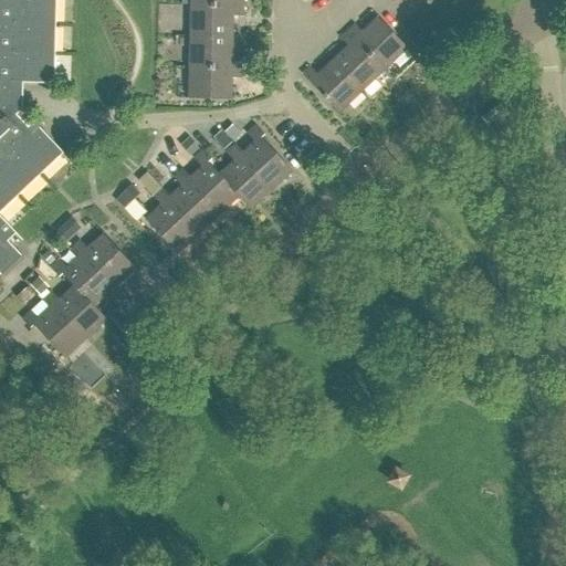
[(0,0),(0,275),(2,278),(23,259),(13,248),(22,240),(0,216),(0,212),(63,154),(33,122),(28,127),(11,109),(12,83),(54,84),(55,0),(0,0)]
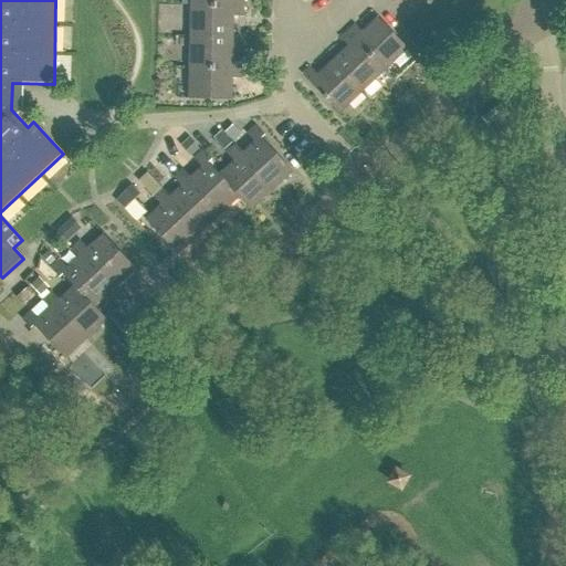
[(241,16),(241,4),(189,3),(189,34),(231,35),(231,16),(241,16)]
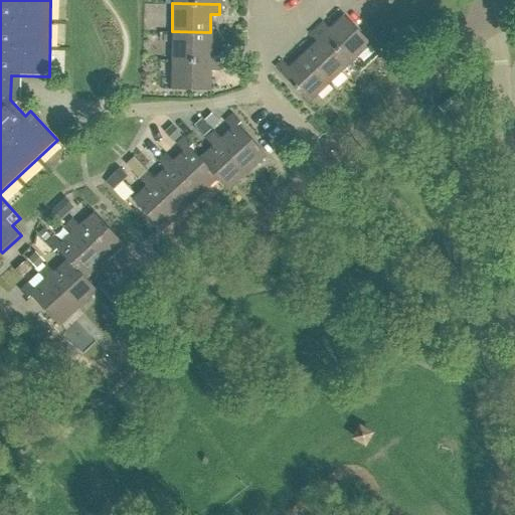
[(316,27),(349,62),(370,43),(343,15),(328,29),(322,22),(316,27)]
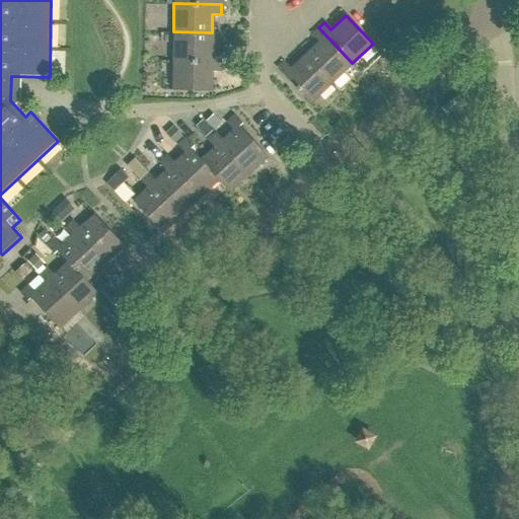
[(330,83),(352,63),(318,27),(311,34),(317,42),(304,55),(330,83)]
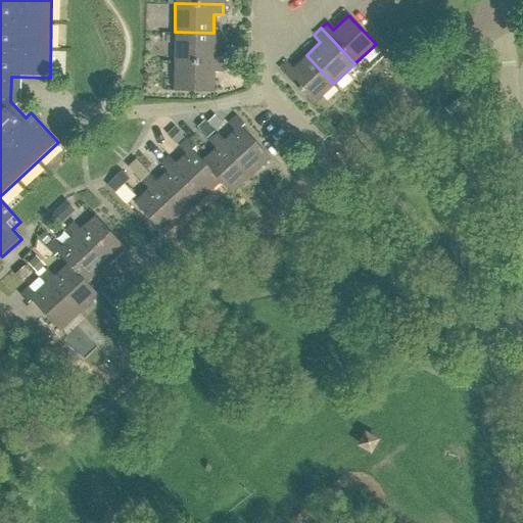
[(175,61),(223,61),(223,53),(214,53),(214,33),(175,32),(175,61)]
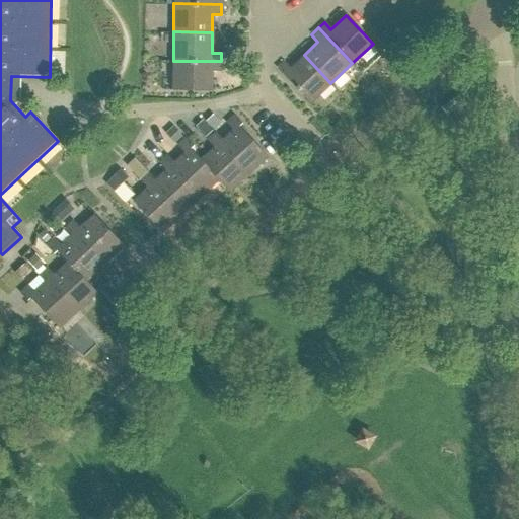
[(310,102),(330,83),(304,55),(289,68),(283,62),(277,68),(310,102)]
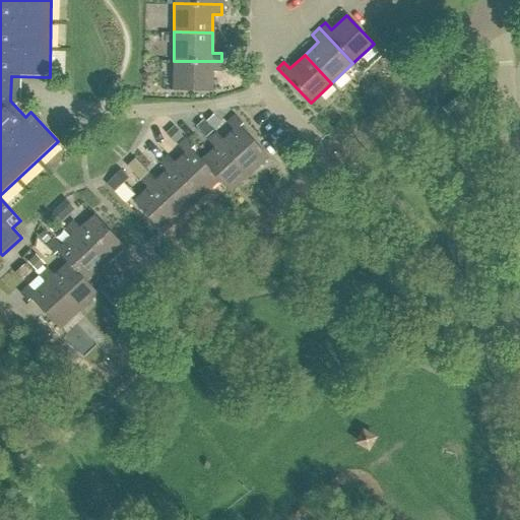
[(221,70),(221,61),(174,61),(173,89),(211,90),(211,70),(221,70)]
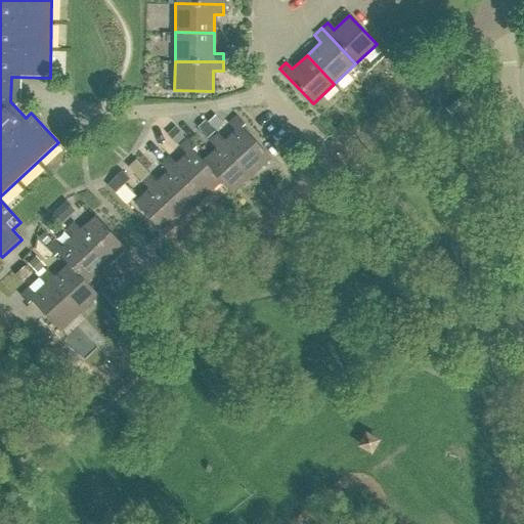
[(214,116),(207,122),(215,131),(222,125),(214,116)]
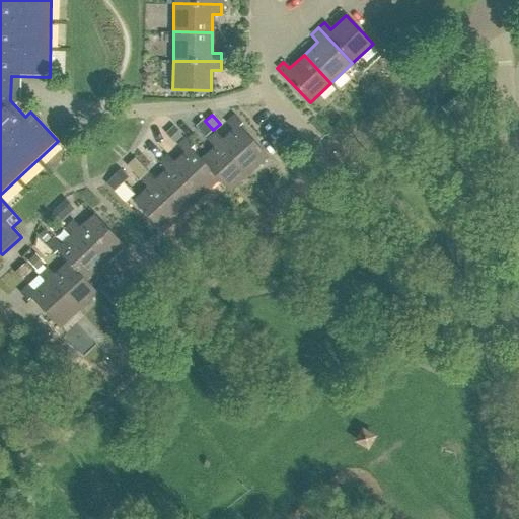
[(219,142),(247,173),(267,156),(238,126),(241,123),(234,115),(226,122),(233,129),(221,140),(219,142)]
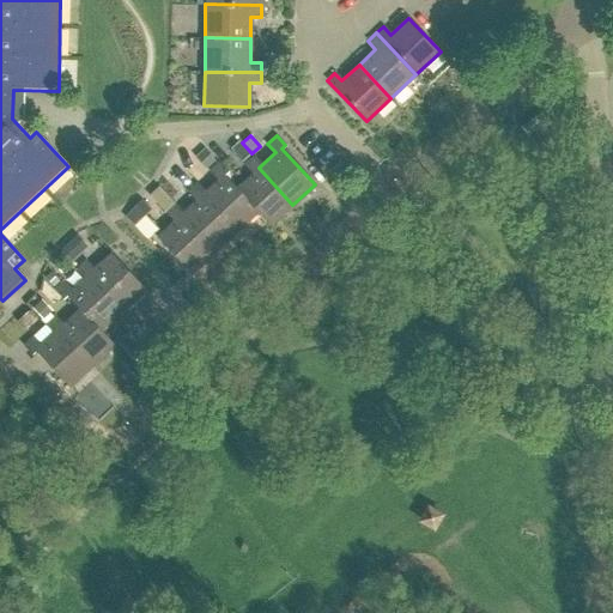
[(250,155),(238,141),(230,149),(242,162),(250,155)]
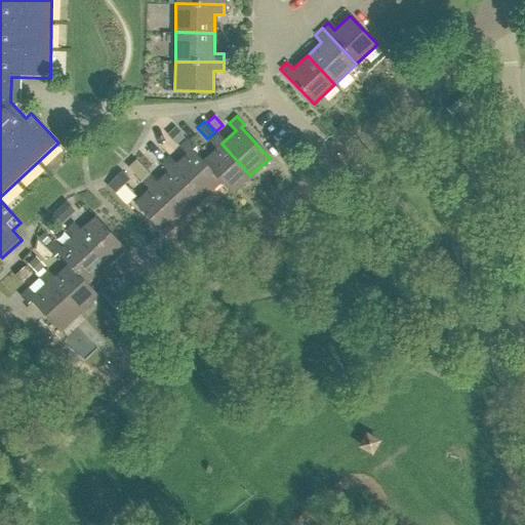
[(184,137),(175,127),(167,134),(176,145),(184,137)]
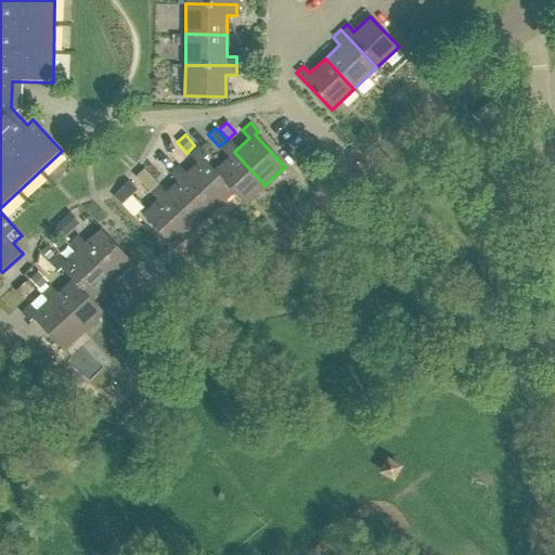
[(234,152),(236,150),(230,141),(221,150),(228,157),(214,170),(245,204),(265,185),(234,152)]
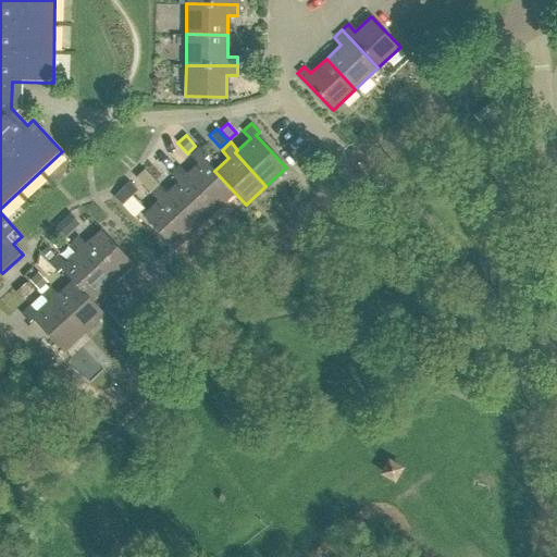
[(183,177),(213,211),(234,193),(214,171),(203,159),(207,157),(199,148),(190,156),(198,163),(187,174),(183,177)]
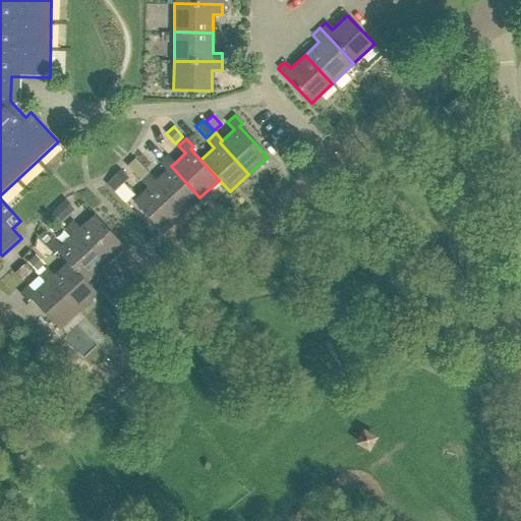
[(171,166),(175,163),(168,156),(160,163),(166,171),(156,180),(152,184),(181,215),(199,197),(171,166)]
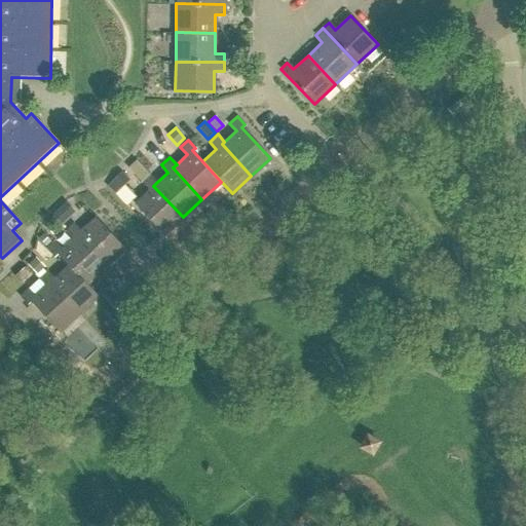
[(122,172),(108,185),(115,193),(129,180),(122,172)]
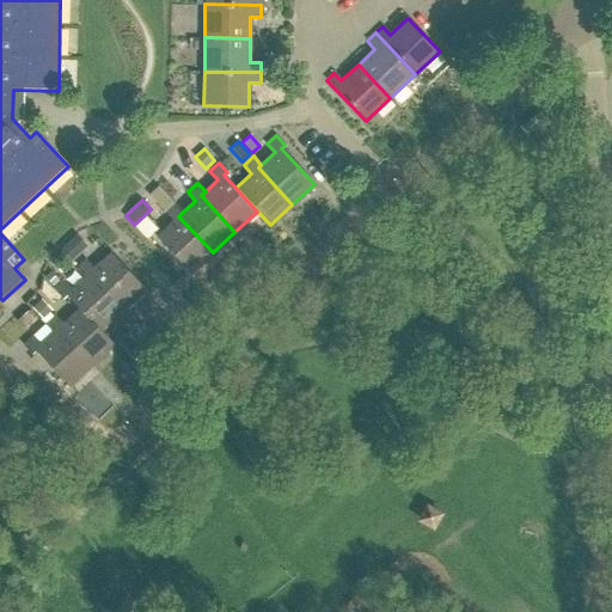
[(173,221),(157,237),(190,273),(213,252),(178,216),(183,212),(175,203),(165,212),(173,221)]
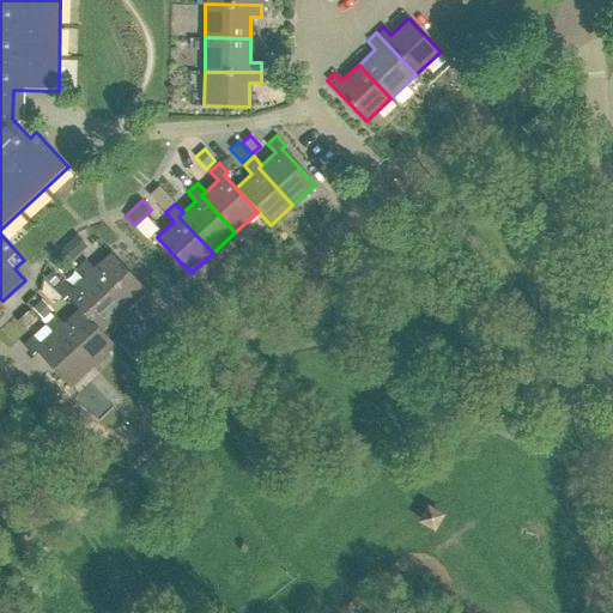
[(78,237),(62,252),(71,262),(86,247),(78,237)]
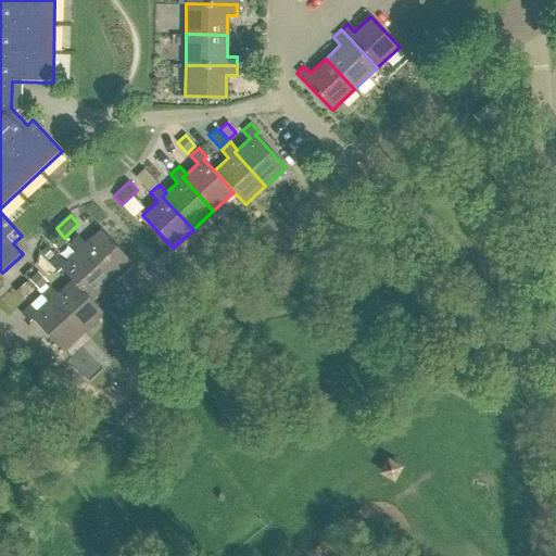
[(80,248),(111,280),(131,263),(100,229),(85,243),(77,236),(68,243),(76,252),(80,248)]
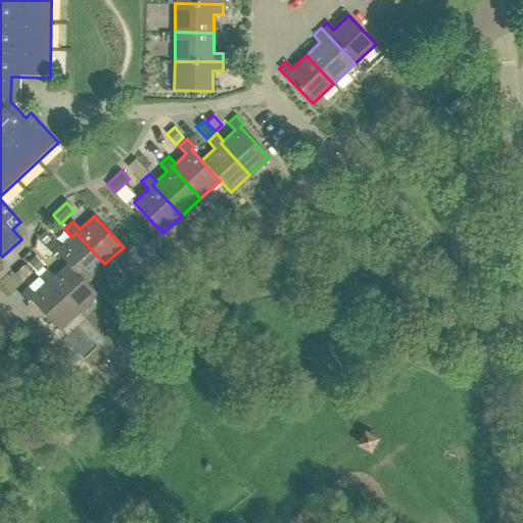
[(49,240),(43,233),(37,238),(43,245),(49,240)]
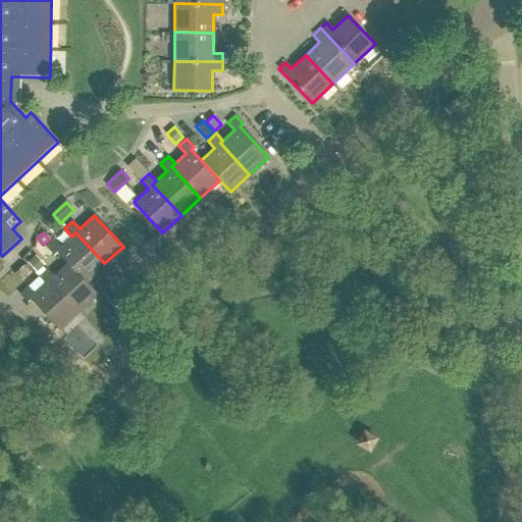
[(86,280),(104,263),(75,232),(71,237),(60,247),(53,240),(45,247),(52,255),(55,252),(65,264),(84,283),(86,280)]
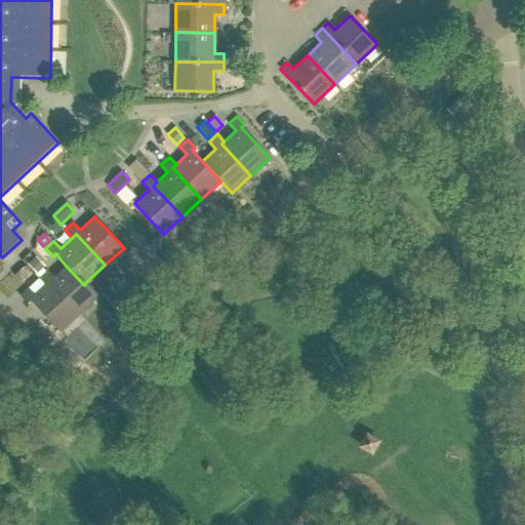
[(28,265),(36,274),(44,267),(36,257),(28,265)]
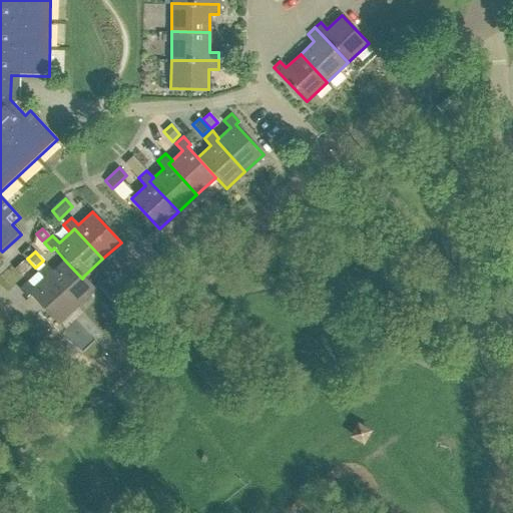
[(95,288),(84,276),(82,279),(64,260),(51,272),(44,264),(36,271),(43,279),(47,275),(76,306),(95,288)]
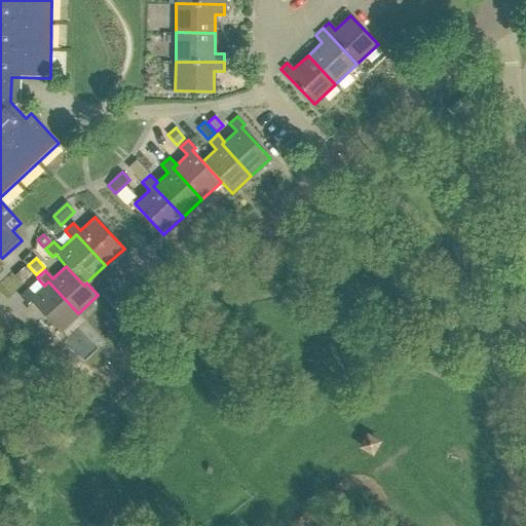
[(26,272),(16,279),(22,285),(30,277),(26,272)]
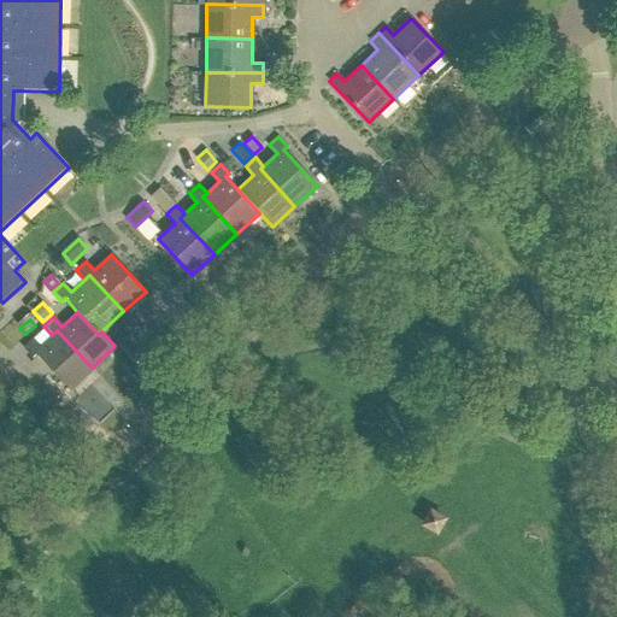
[(69,389),(92,368),(57,330),(52,335),(40,346),(31,336),(22,346),(30,356),(35,352),(69,389)]
